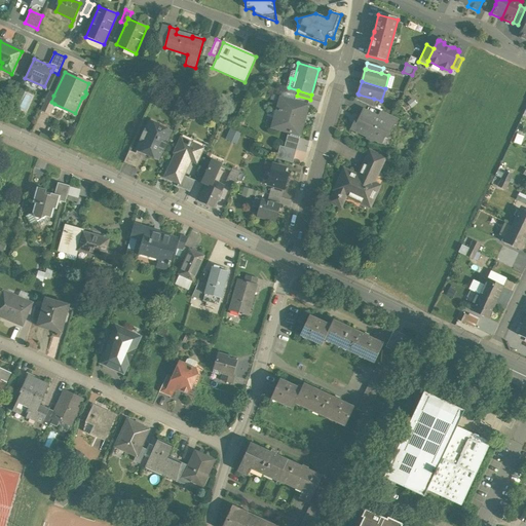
[(48,92),(41,110),(49,113),(54,104),(51,102),(53,96),(48,92)]
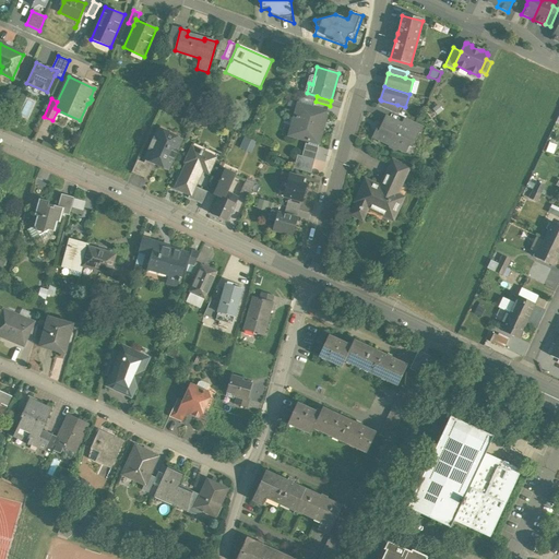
[(397,105),(381,100),(379,106),(395,114),(397,105)]
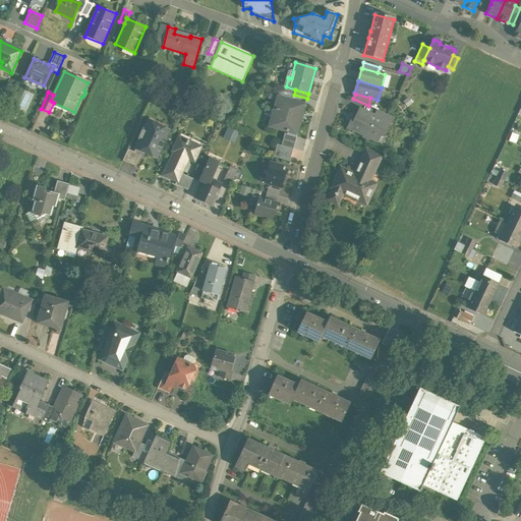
[(294,95),(293,95),(291,101),(305,105),(307,99),(294,95)]
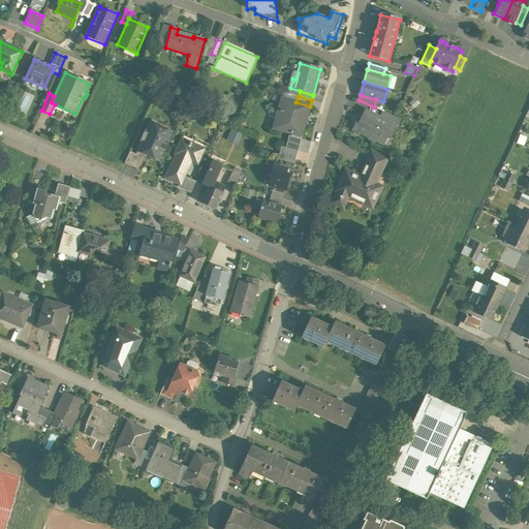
[(296,102),(281,98),(278,112),(283,114),(279,127),(293,130),(292,134),(302,136),(310,106),(296,102)]
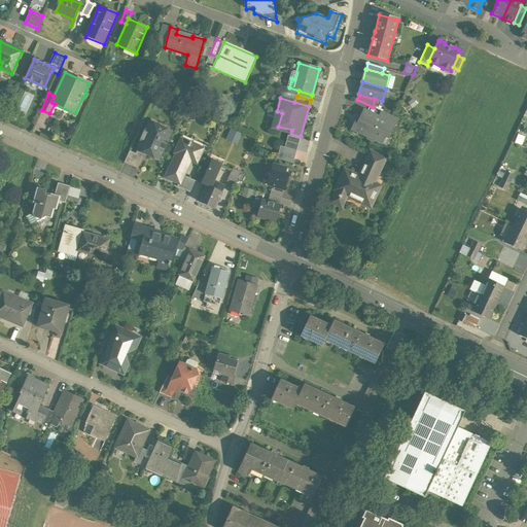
[(379,117),(364,110),(357,125),(355,124),(352,130),(366,137),(367,139),(373,141),(375,140),(380,142),(383,136),(385,137),(390,124),(395,127),(396,126),(379,117)]
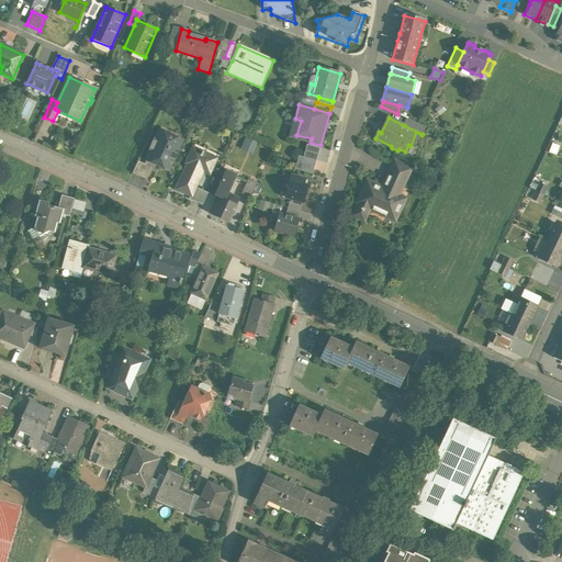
[(425,127),(407,120),(404,125),(423,134),(425,127)]
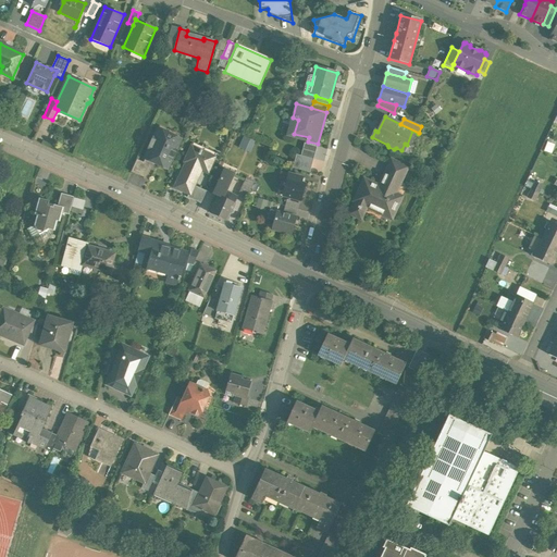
[(180,140),(158,131),(144,162),(150,165),(152,161),(168,168),(180,140)]
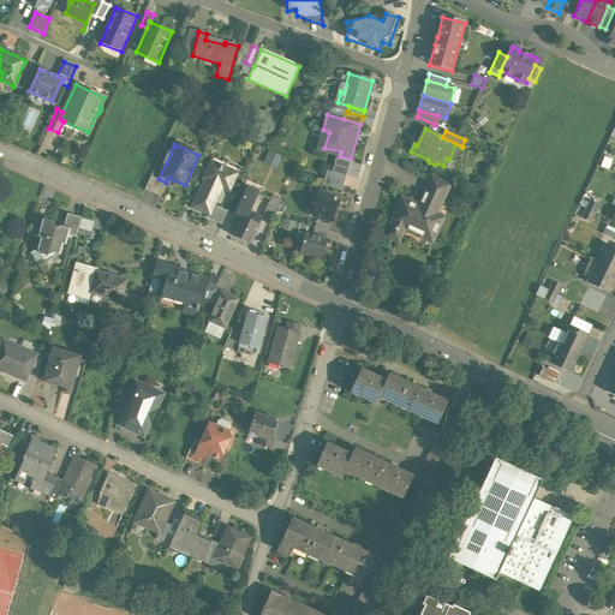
[(276,168),(282,155),(270,150),(264,162),(276,168)]
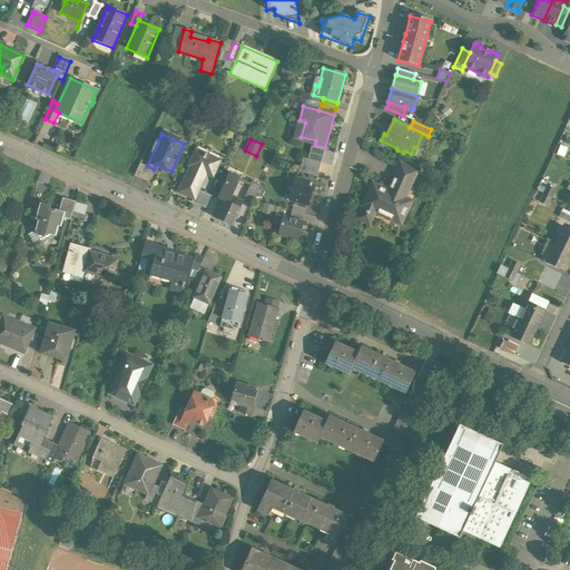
[(314,147),(312,147),(310,153),(323,157),(325,150),(314,147)]
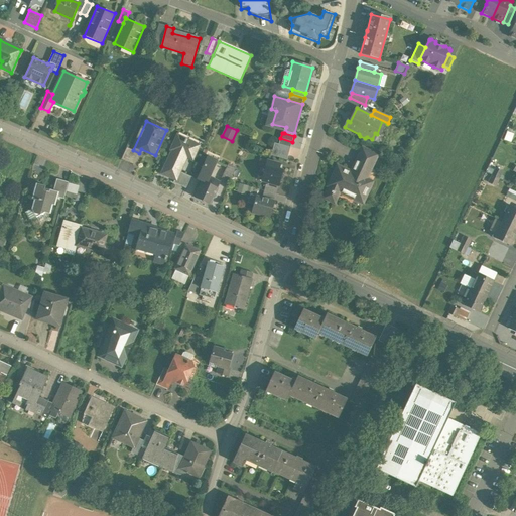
[(177,136),(171,149),(172,150),(162,173),(174,179),(175,179),(179,171),(181,166),(179,165),(185,152),(194,156),(199,145),(177,136)]
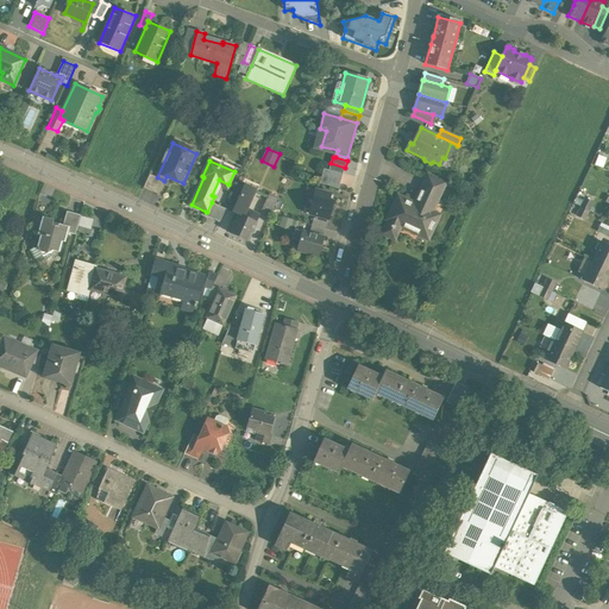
[(345,168),(331,163),(330,170),(343,175),(345,168)]
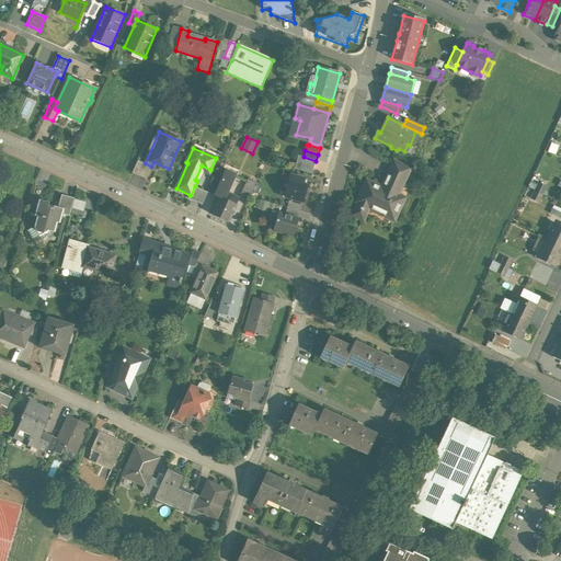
[(316,161),(304,157),(302,158),(298,157),(295,170),(312,174),(316,161)]
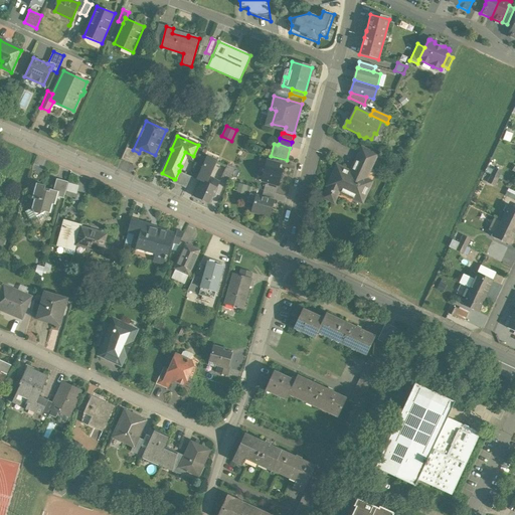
[(133,150),(127,148),(122,159),(134,165),(139,153),(133,150)]
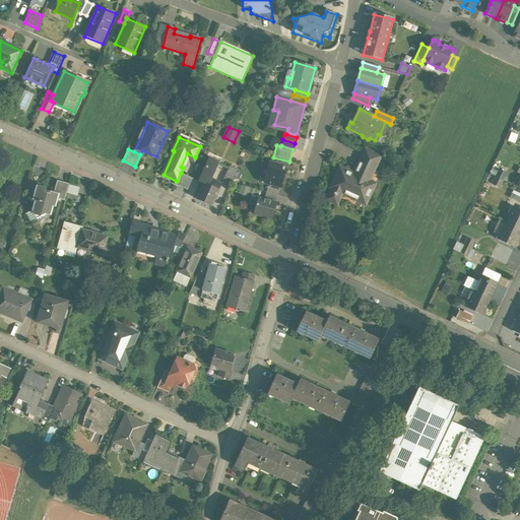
[(380,156),(365,150),(353,175),(339,168),(330,188),(331,189),(326,200),(336,204),(341,193),(365,204),(375,184),(369,181),(380,156)]
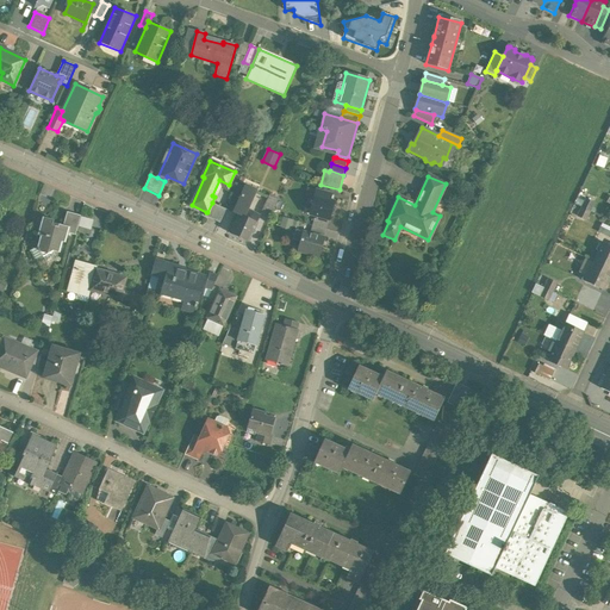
[(240,199),(232,213),(238,216),(240,215),(244,217),(257,191),(246,186),(240,199)]
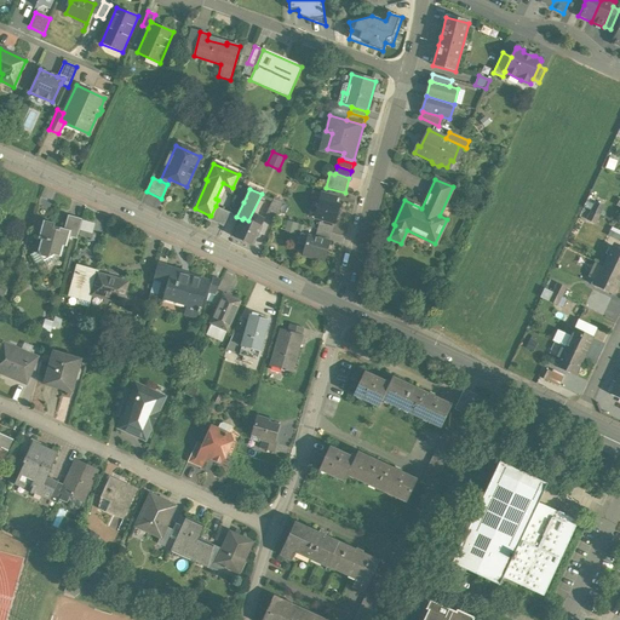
[(337,197),(321,194),(314,218),(322,220),(334,223),(339,206),(334,205),(337,197)]
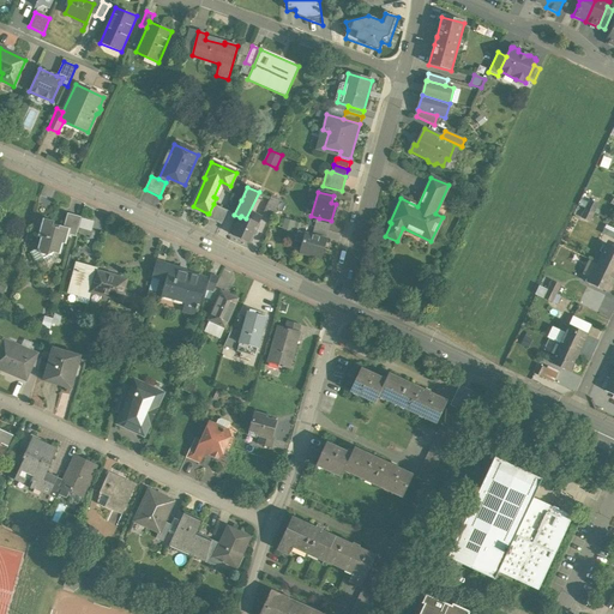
[(281,200),(271,196),(264,212),(274,217),(281,200)]
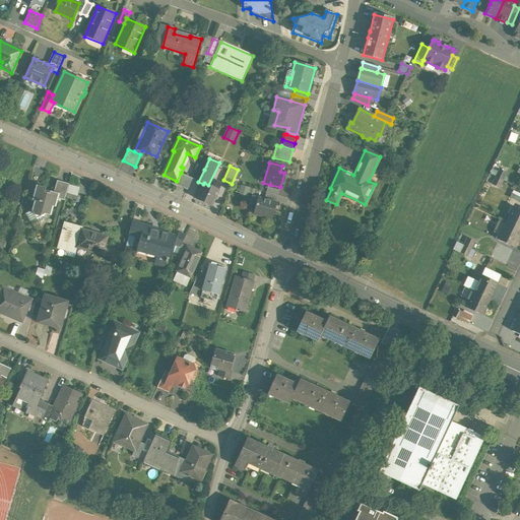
[(193,179),(192,179),(198,182),(204,170),(198,167),(193,179)]
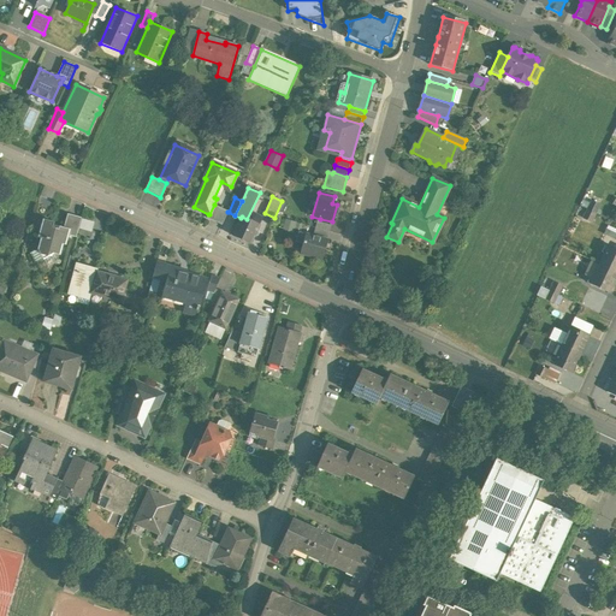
[(599,205),(592,201),(587,211),(596,214),(599,205)]
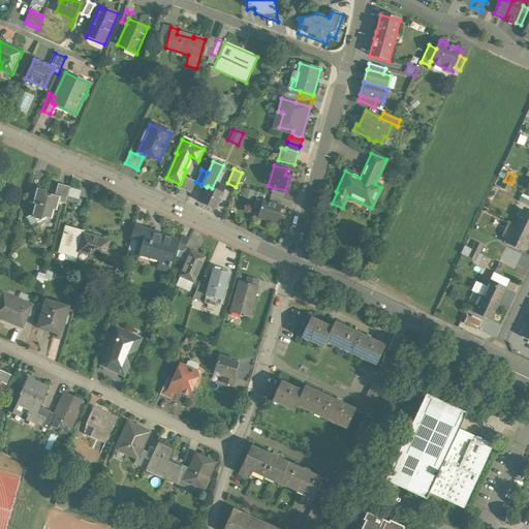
[(196,182),(184,176),(180,184),(179,184),(178,187),(190,193),(195,182),(196,182)]
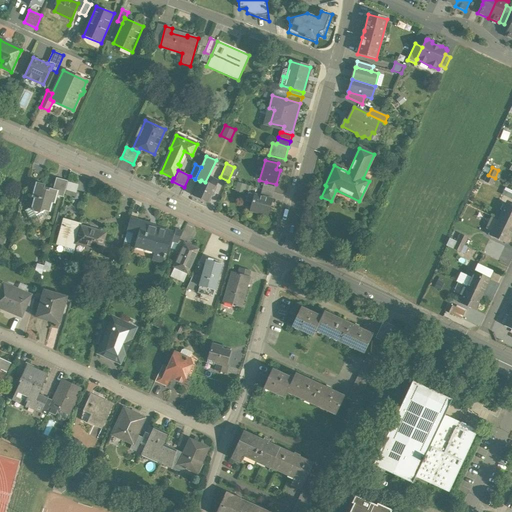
[(495,178),(488,175),(485,182),(491,185),(495,178)]
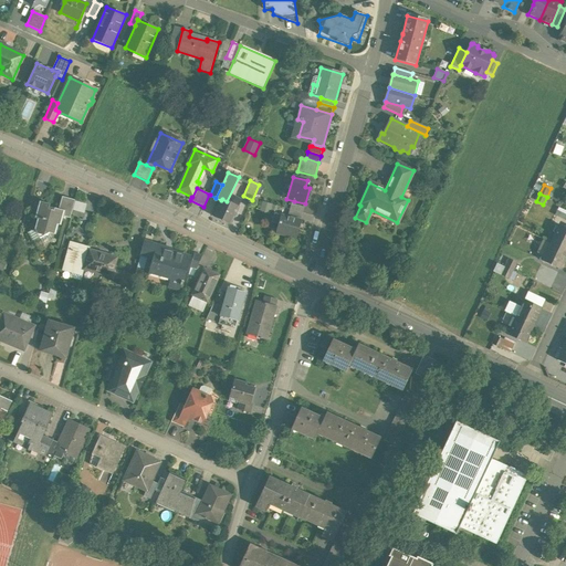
[(74,200),(62,197),(59,210),(64,212),(63,217),(70,218),(74,200)]
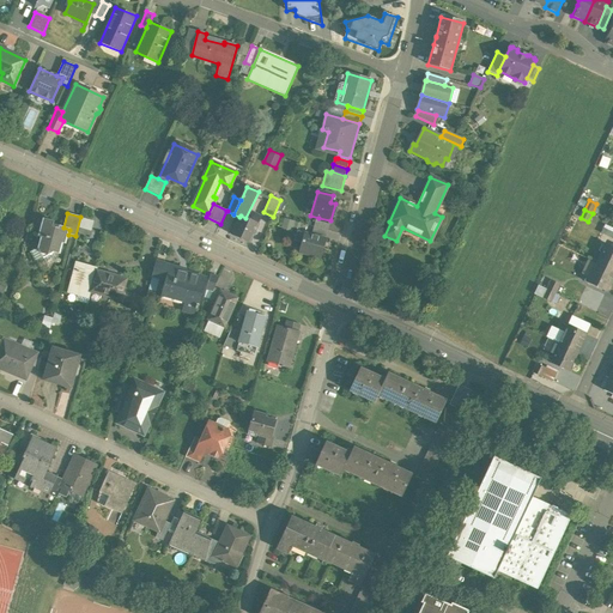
[(246,218),(241,216),(240,217),(231,236),(249,243),(258,224),(252,222),(246,218)]
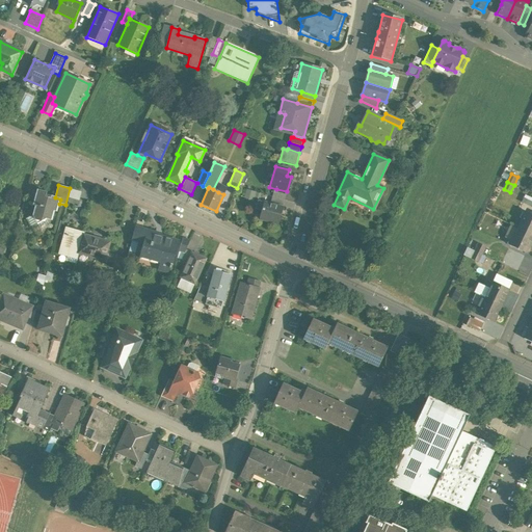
[(287,191),(276,189),(275,191),(274,191),(272,197),(284,201),(287,191)]
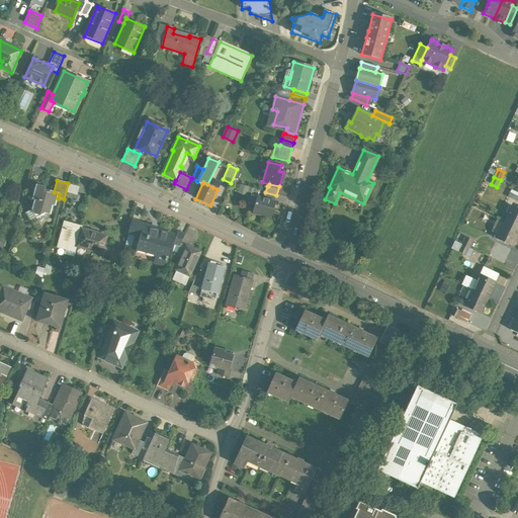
[(46,187),(36,185),(32,200),(33,200),(31,210),(36,219),(46,212),(51,214),(53,206),(56,206),(58,198),(59,194),(54,192),(45,190),(46,187)]
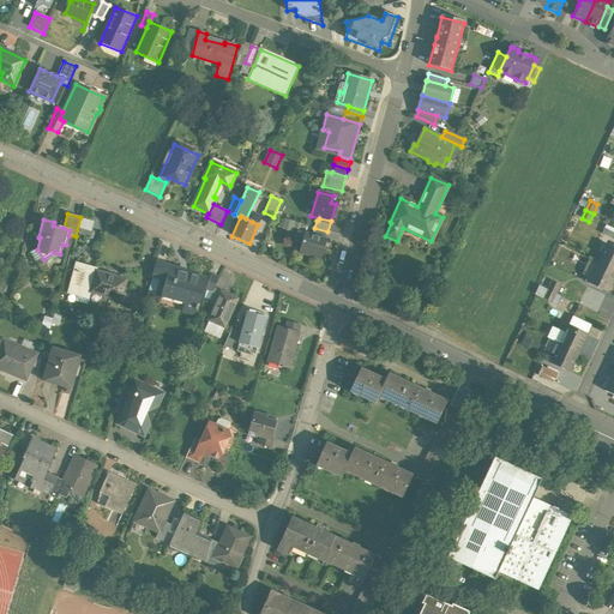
[(298,223),(287,221),(286,228),(295,232),(298,223)]
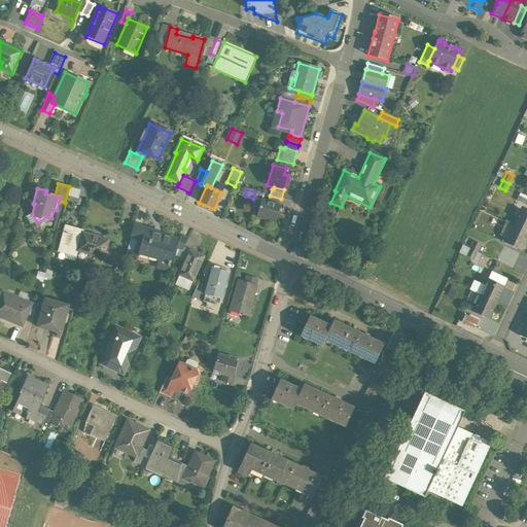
[(281,199),(270,196),(268,202),(279,206),(281,199)]
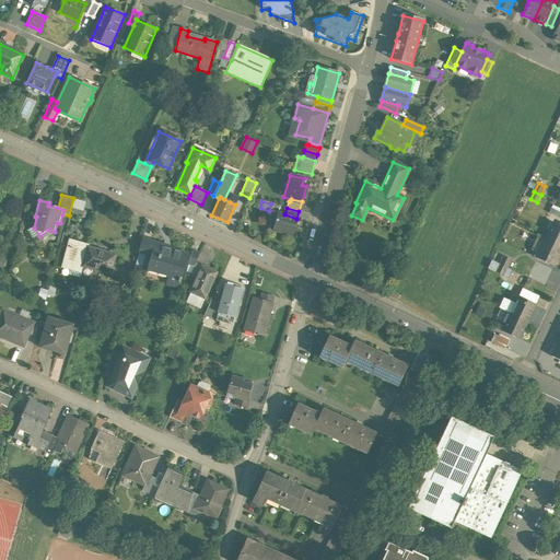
[(278,213),(271,211),(269,220),(276,222),(278,213)]
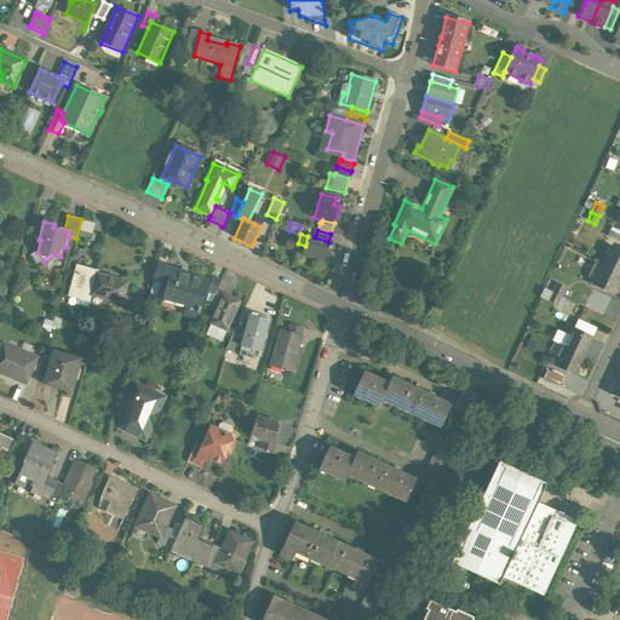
[(315,237),(308,236),(305,246),(303,256),(323,262),(329,242),(315,237)]
